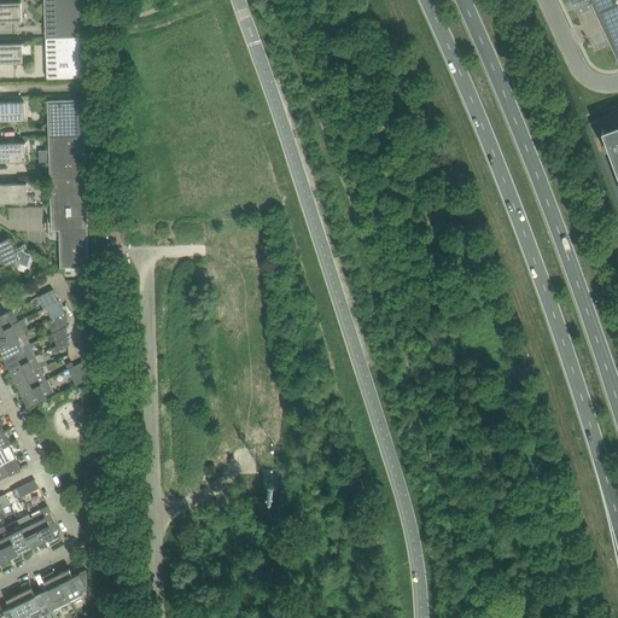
[(45,0),(46,36),(82,35),(81,0),(45,0)]
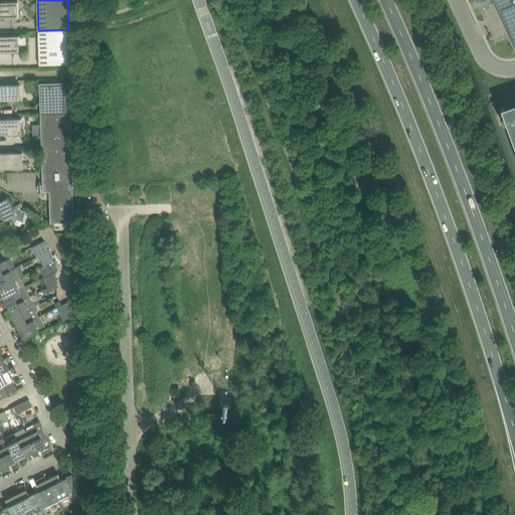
[(514,49),(514,0),(476,0),(477,0),(494,0),(497,6),(495,7),(514,49)]
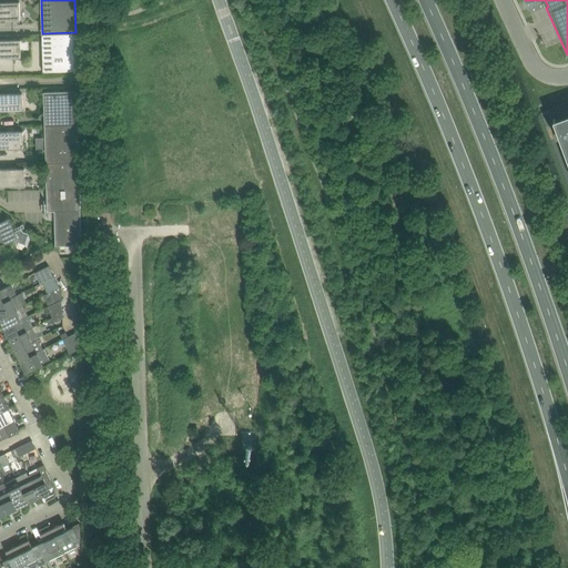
[(0,19),(12,19),(12,21),(20,21),(20,1),(0,1),(0,19)]
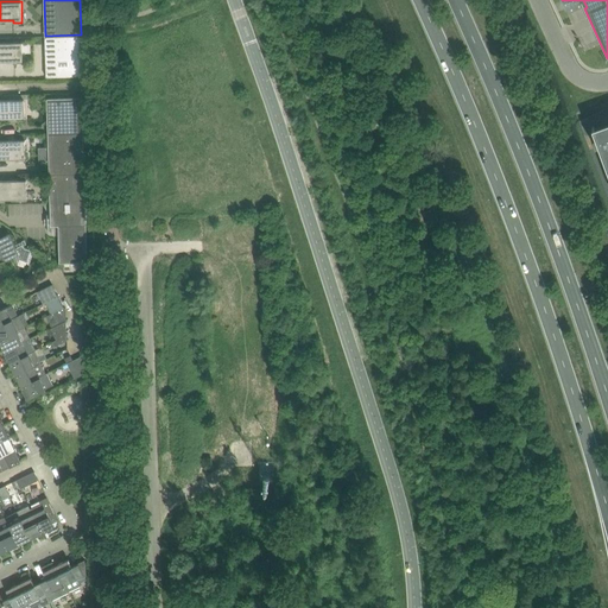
[(81,35),(45,36),(46,76),(82,75),(81,35)]
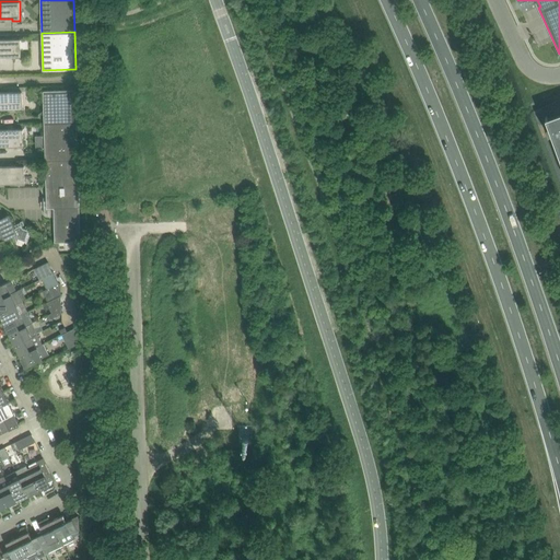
[(0,56),(13,56),(13,58),(21,58),(21,38),(0,38),(0,56)]
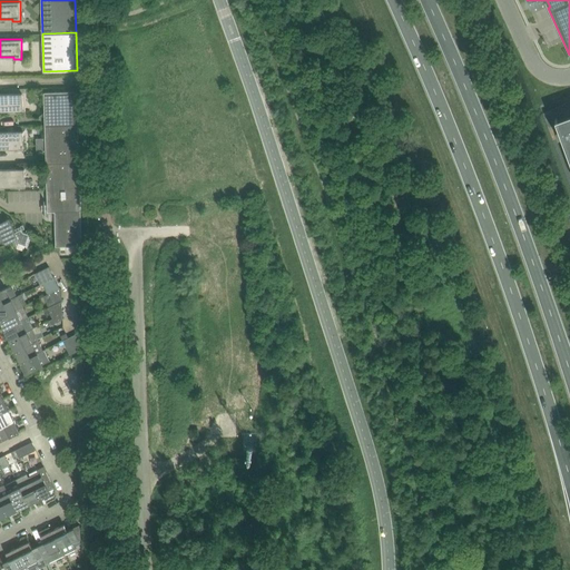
[(45,91),(46,125),(79,124),(78,90),(45,91)]
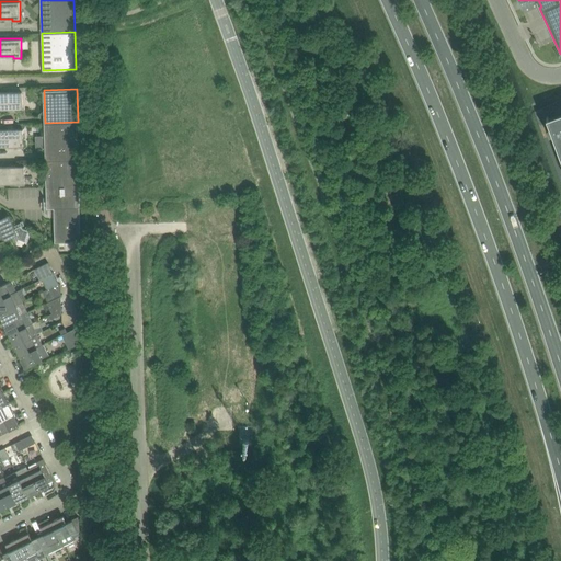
[(0,109),(15,109),(15,111),(23,111),(22,91),(0,91),(0,109)]
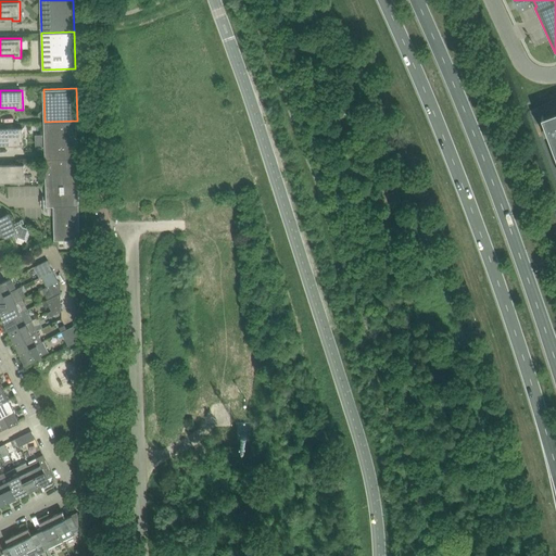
[(555,111),(544,115),(543,115),(541,116),(544,124),(541,126),(544,133),(547,131),(555,155),(555,111)]
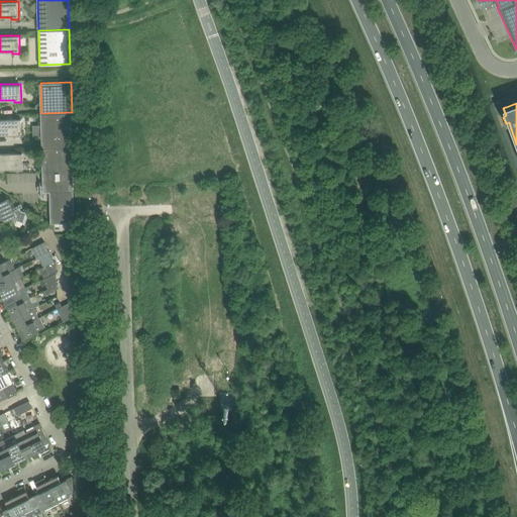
[(41,113),(42,147),(73,146),(72,112),(41,113)]
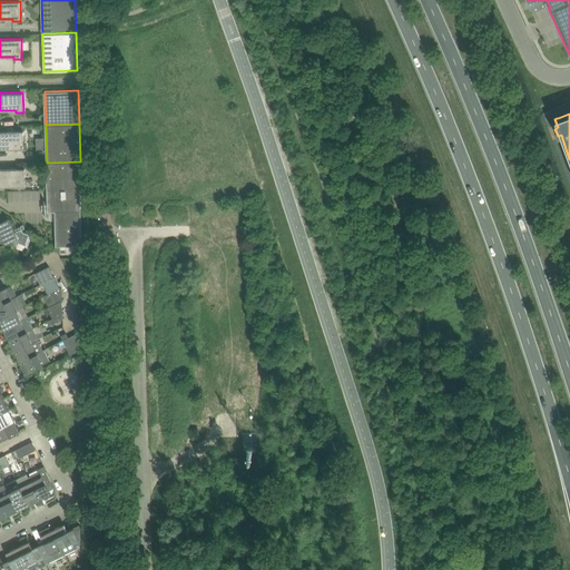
[(17,148),(17,150),(25,150),(23,130),(0,130),(0,148),(9,148),(15,148),(17,148)]
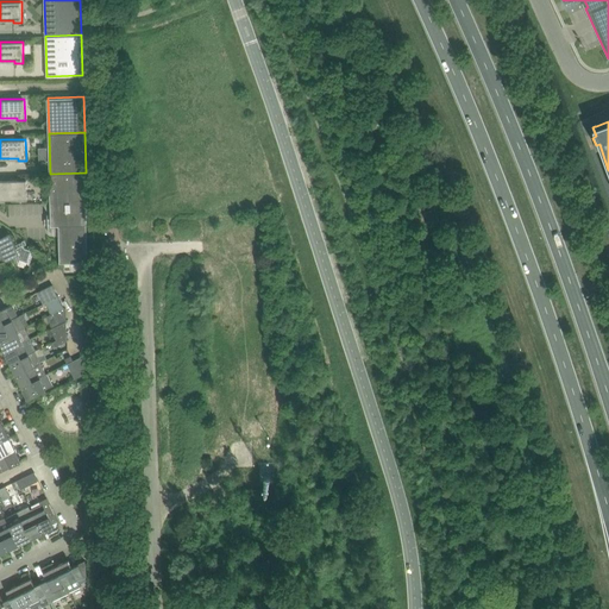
[(51,226),(58,226),(87,225),(86,173),(50,174),(51,225),(51,226)]
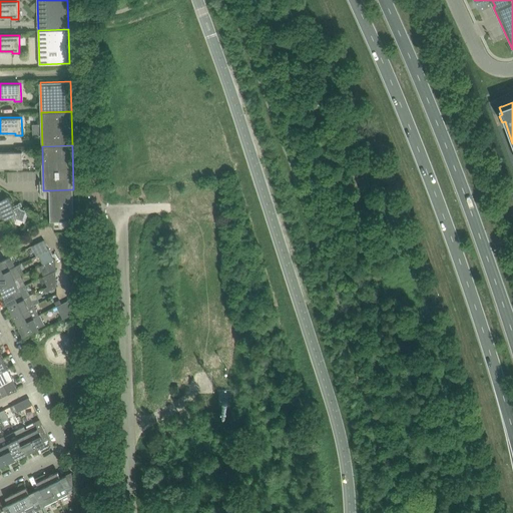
[(0,167),(16,167),(16,169),(23,168),(22,151),(0,151),(0,167)]
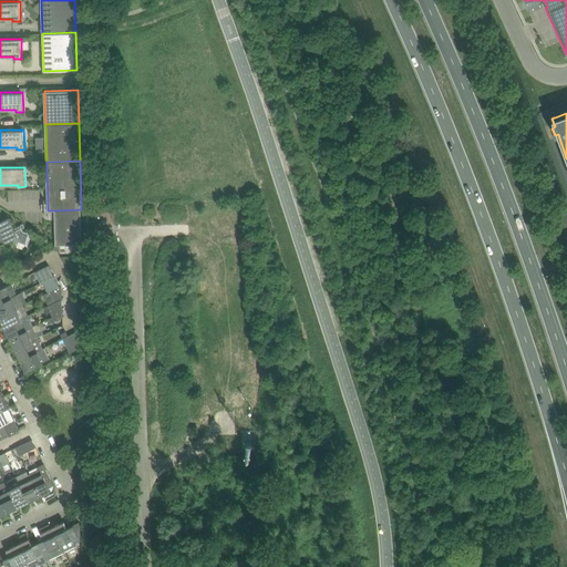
[(81,209),(54,210),(55,245),(82,244),(81,209)]
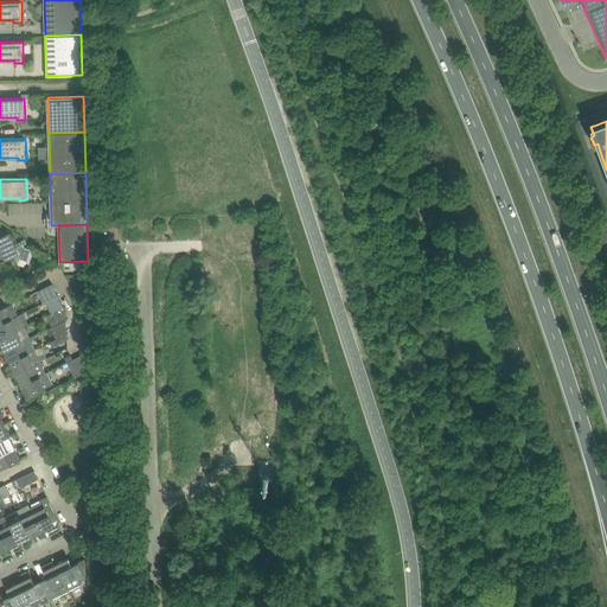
[(0,261),(11,256),(14,263),(20,261),(30,263),(34,249),(25,247),(23,241),(16,244),(10,232),(0,236),(0,261)]
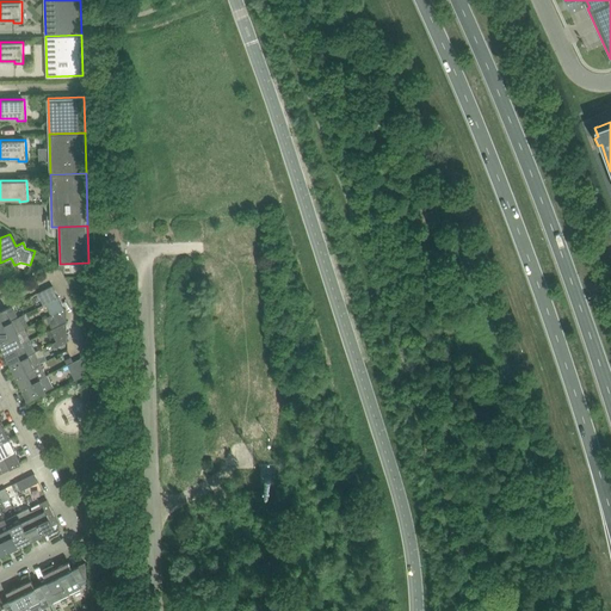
[(44,304),(45,303),(59,297),(53,285),(38,292),(44,304)]
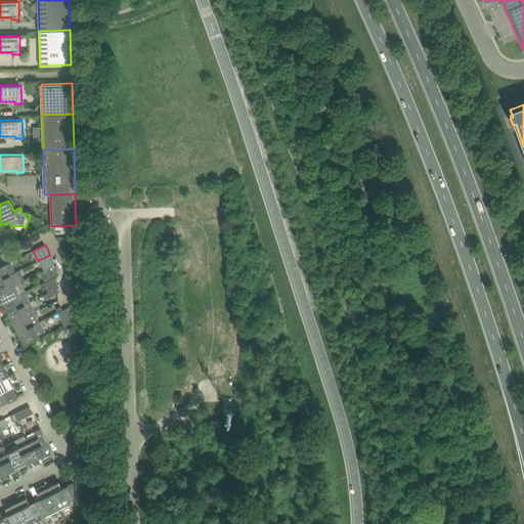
[(50,255),(39,260),(44,270),(50,267),(55,264),(50,255)]
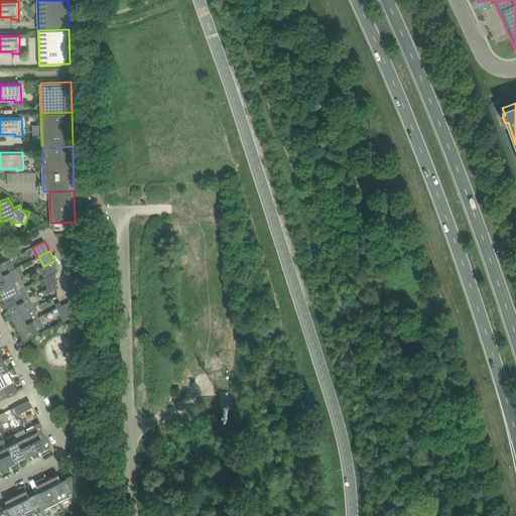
[(5,260),(0,262),(0,274),(10,270),(19,265),(20,265),(15,255),(5,260)]
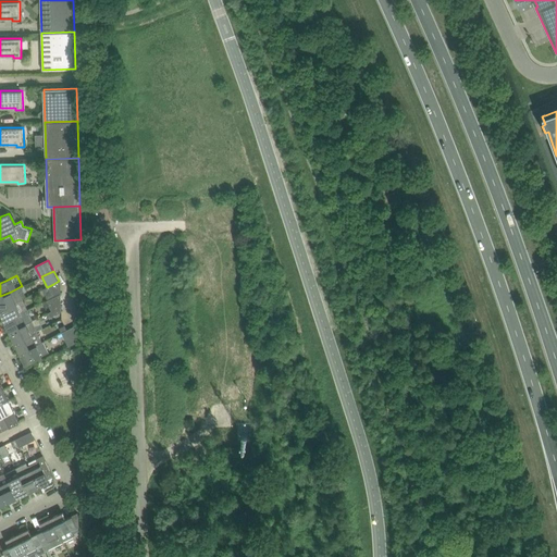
[(53,284),(47,287),(52,297),(61,293),(61,285),(59,281),(53,284)]
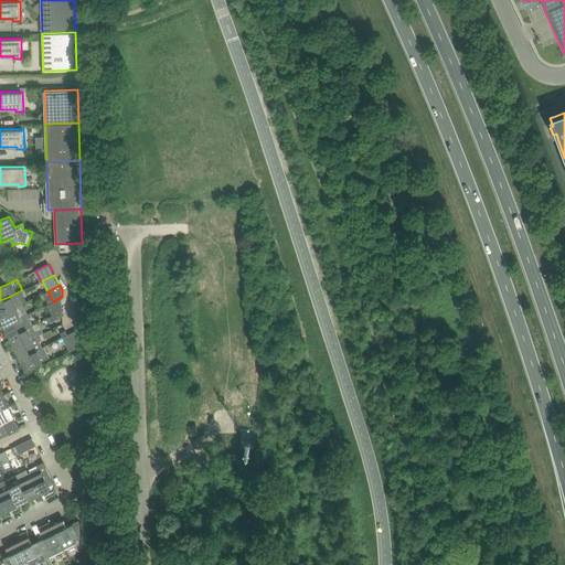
[(11,296),(0,300),(0,313),(23,304),(20,296),(23,295),(21,290),(11,296)]
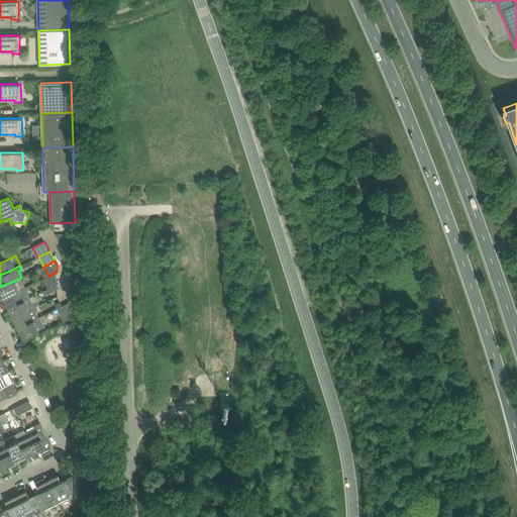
[(57,284),(57,272),(48,276),(43,279),(48,288),(57,284)]
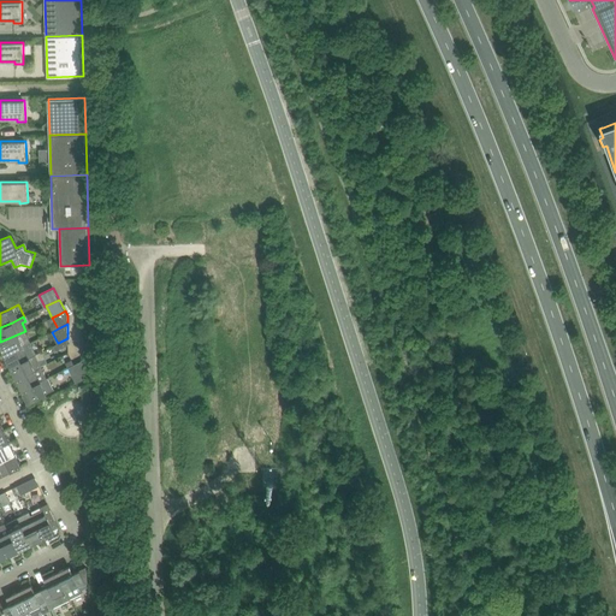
[(25,331),(0,342),(6,354),(30,342),(25,331)]
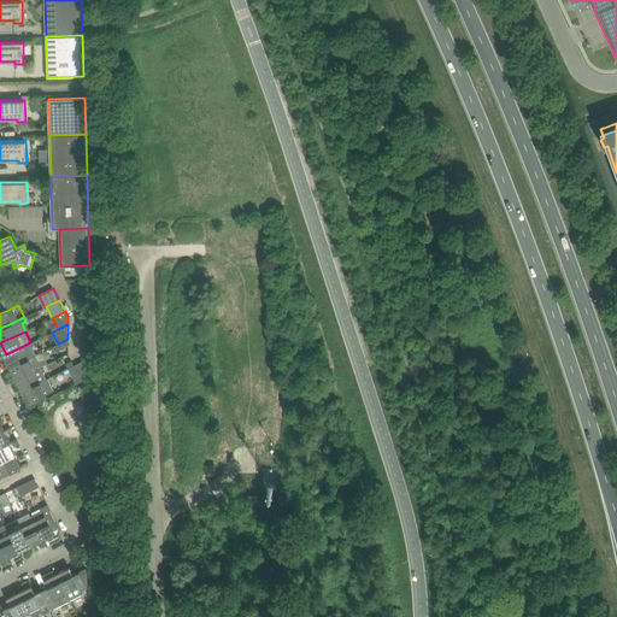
[(68,345),(68,339),(58,344),(54,346),(57,351),(68,345)]
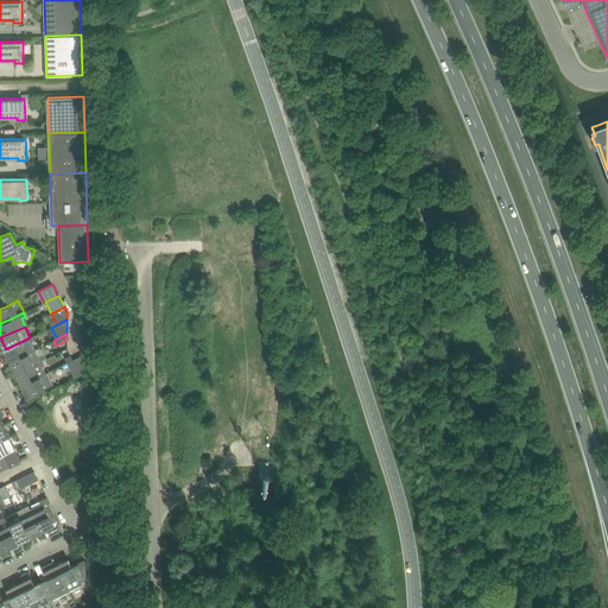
[(30,337),(6,349),(11,361),(36,349),(30,337)]
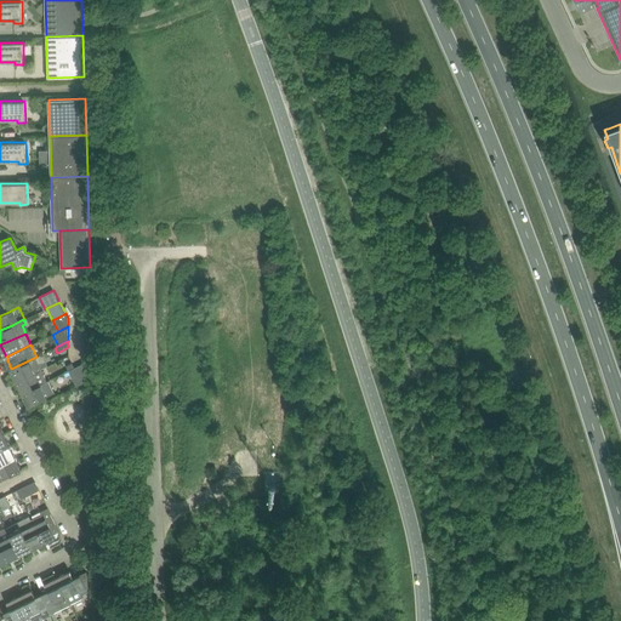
[(36,357),(11,369),(17,381),(41,369),(36,357)]
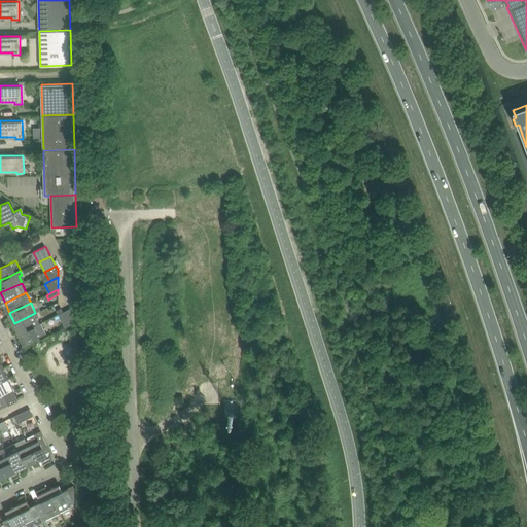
[(59,314),(65,327),(72,324),(71,308),(64,312),(59,314)]
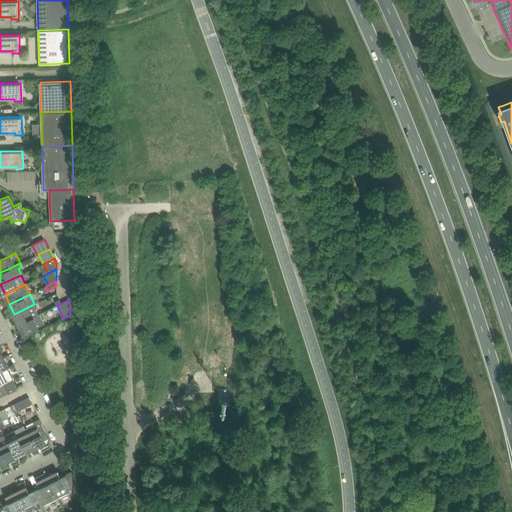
[(14,314),(19,324),(39,314),(34,304),(14,314)]
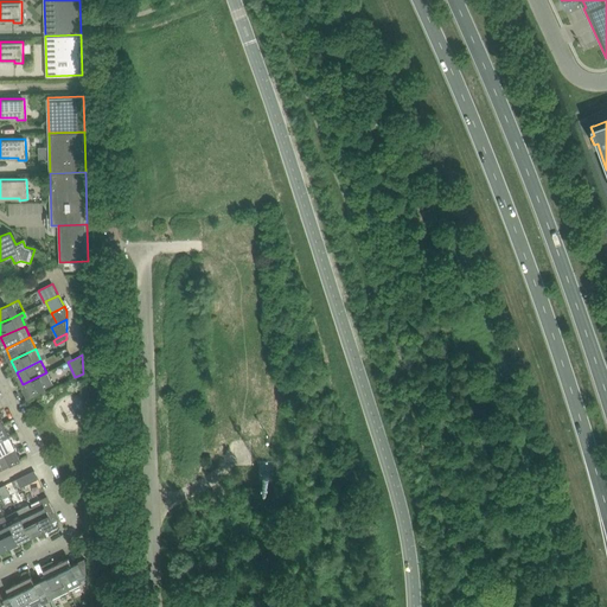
[(46,372),(23,384),(29,395),(26,396),(52,384),(46,372)]
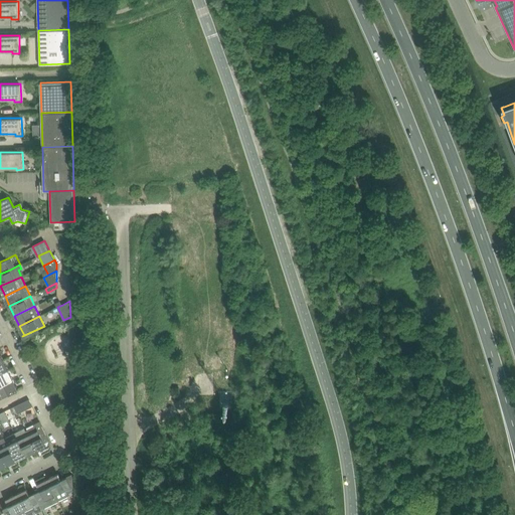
[(0,372),(0,384),(13,378),(8,368),(0,372)]
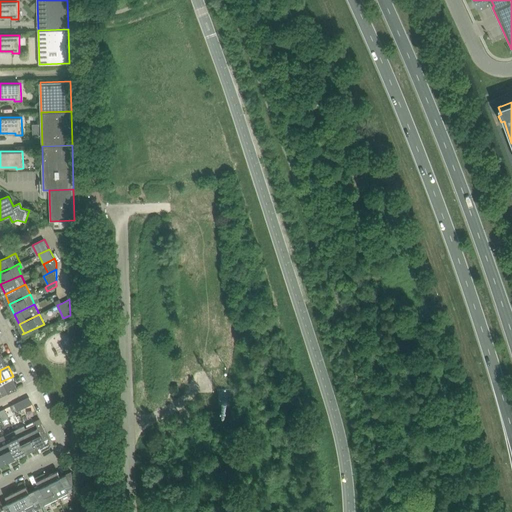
[(0,382),(0,396),(11,391),(10,390),(19,386),(19,385),(17,386),(13,376),(0,382)]
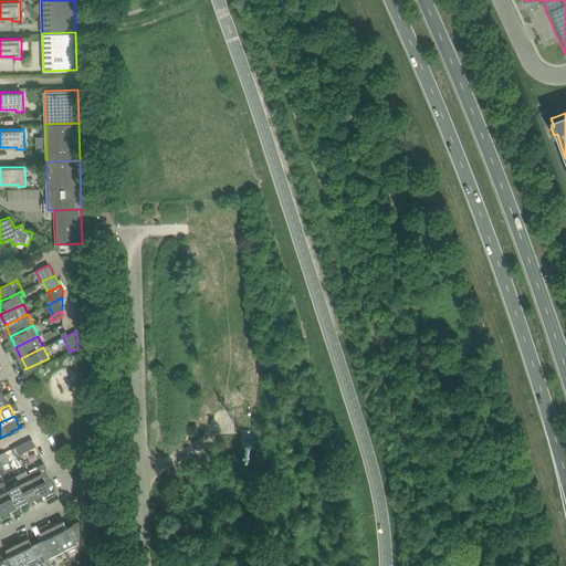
[(243,430),(242,446),(255,446),(257,431),(243,430)]
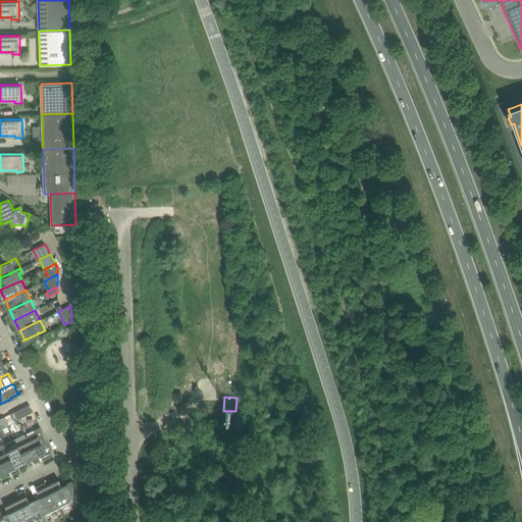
[(24,407),(14,411),(16,416),(18,419),(29,414),(33,411),(30,404),(24,407)]
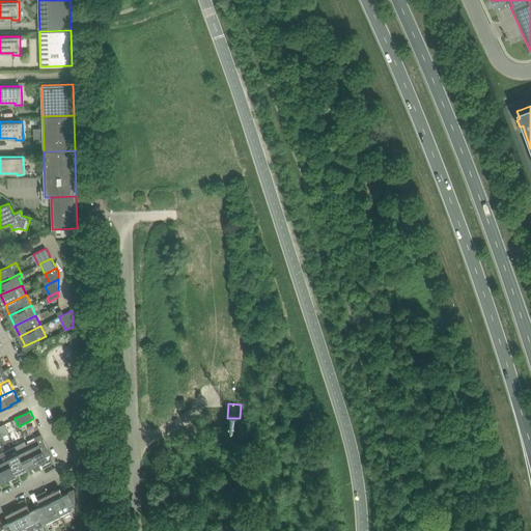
[(36,439),(27,444),(29,448),(36,464),(47,458),(47,459),(48,459),(46,456),(51,454),(42,434),(35,437),(36,439)]
